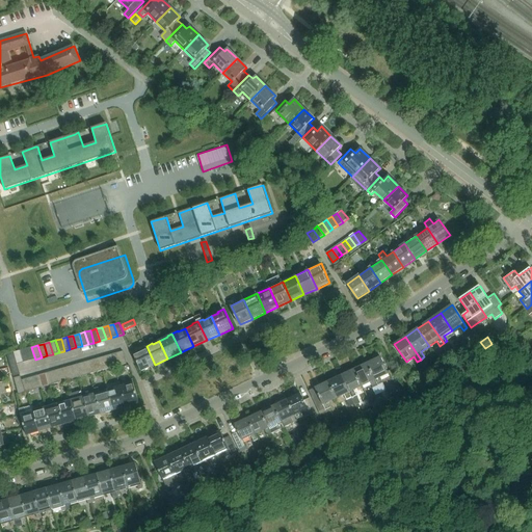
[(141,371),(155,365),(147,346),(141,348),(141,349),(133,353),(141,371)]
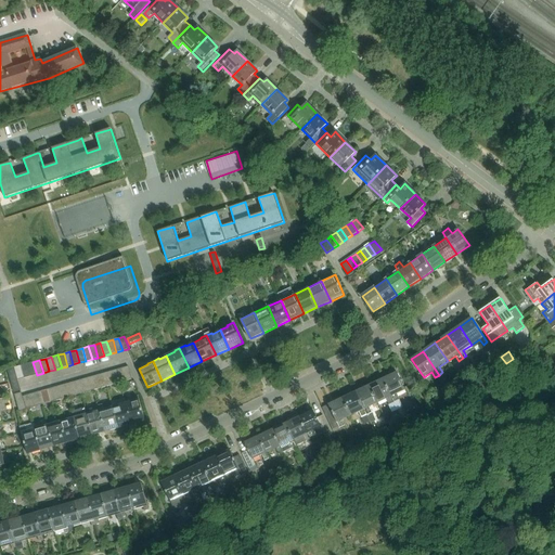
[(33,362),(27,364),(30,376),(37,375),(33,362)]
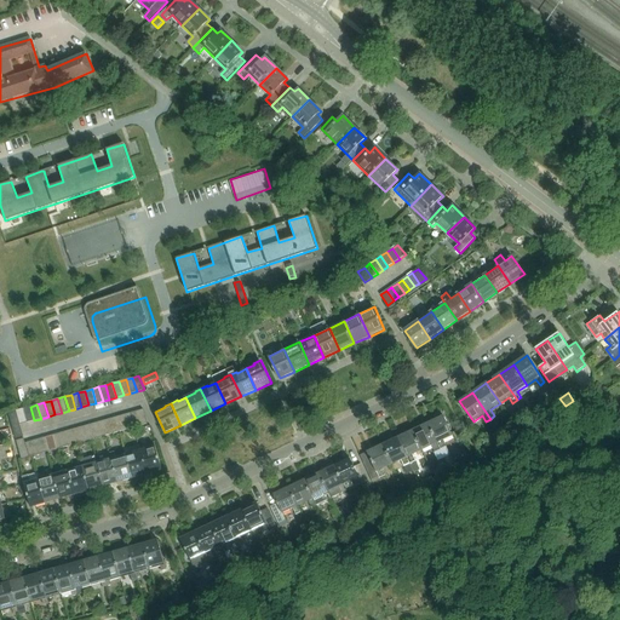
[(23,408),(27,423),(34,420),(30,407),(23,408)]
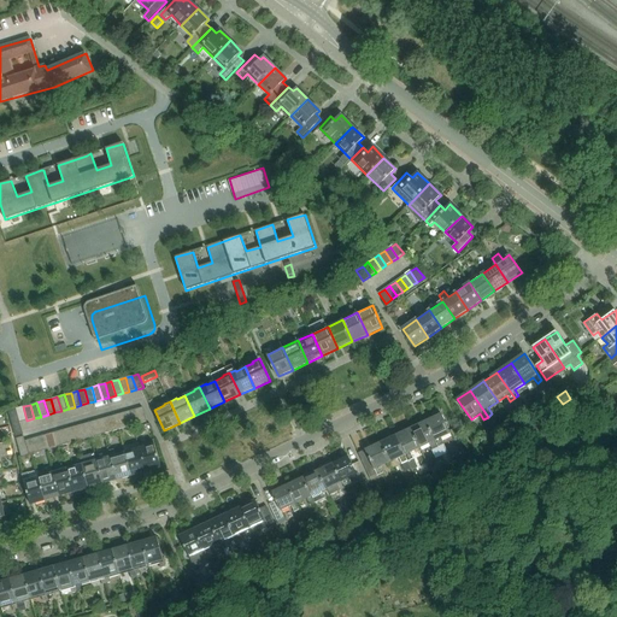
[(19,419),(21,422),(27,421),(23,406),(16,409),(17,412),(18,416),(19,419)]
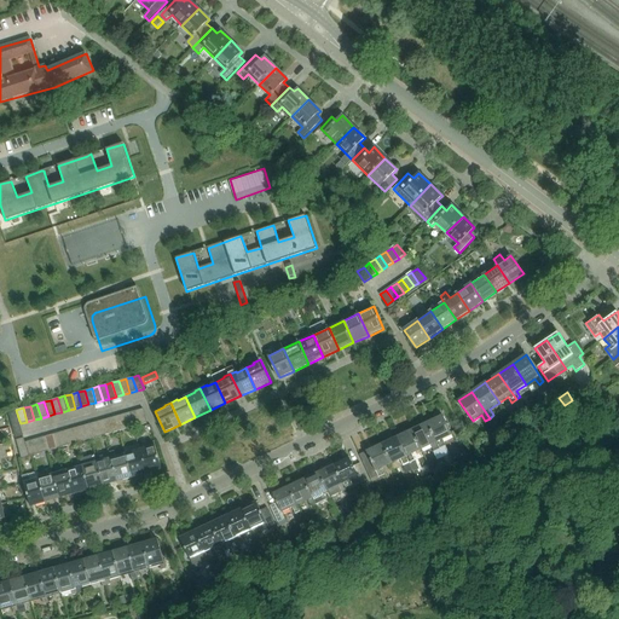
[(138,415),(137,411),(129,412),(134,427),(142,424),(140,421),(139,418),(138,415)]
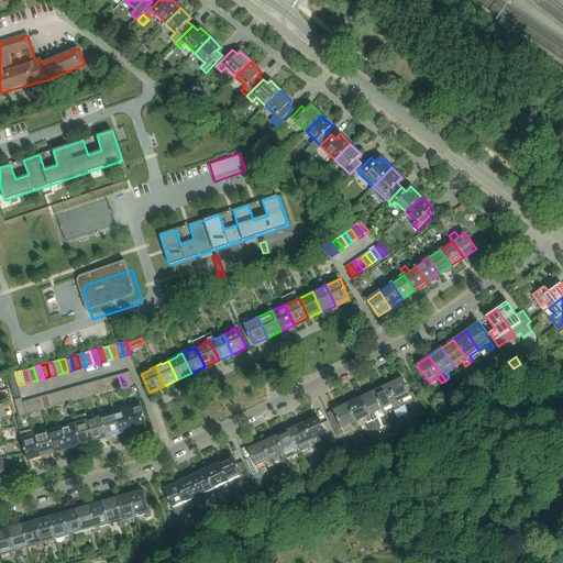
[(118,375),(112,377),(116,390),(122,388),(118,375)]
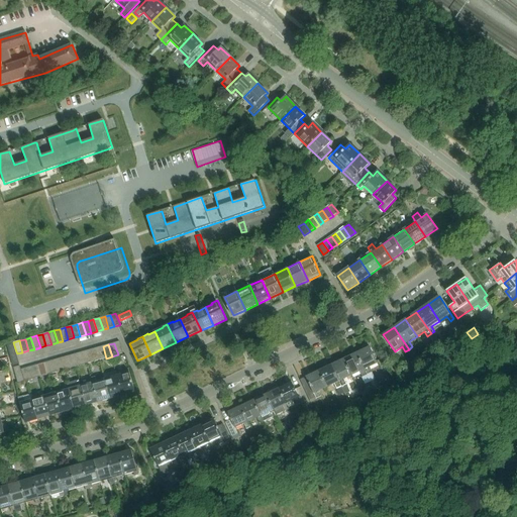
[(103,346),(97,348),(100,359),(106,358),(103,346)]
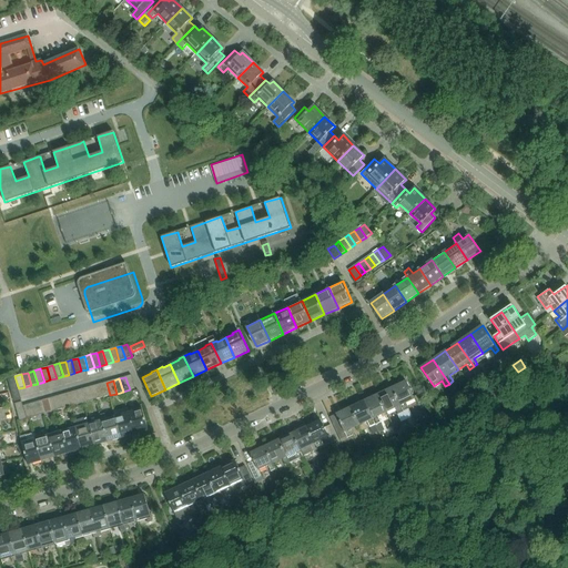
[(406,403),(415,399),(406,382),(393,388),(404,412),(409,409),(406,403)]
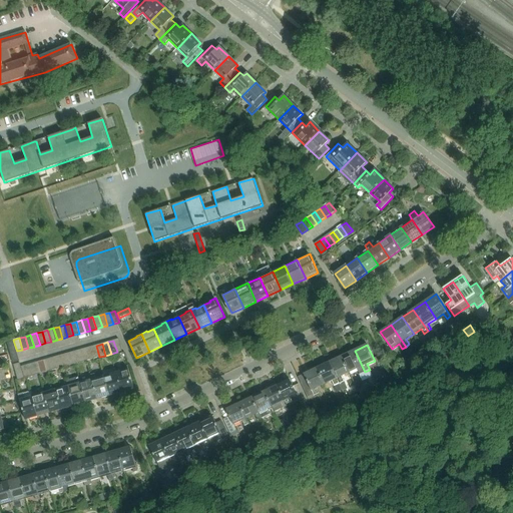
[(96,346),(90,347),(93,359),(99,357),(96,346)]
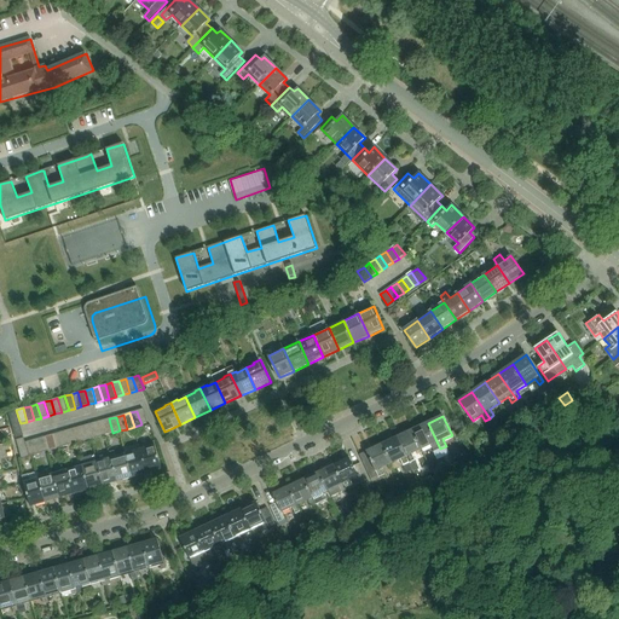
[(109,418),(102,421),(105,435),(113,433),(109,418)]
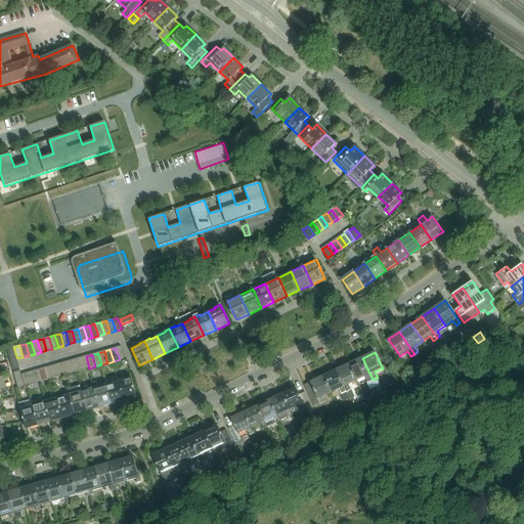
[(86,356),(80,357),(84,369),(89,368),(86,356)]
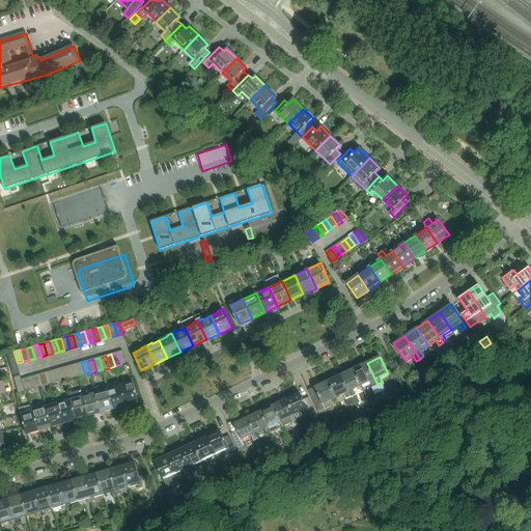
[(81,362),(76,364),(79,376),(85,374),(81,362)]
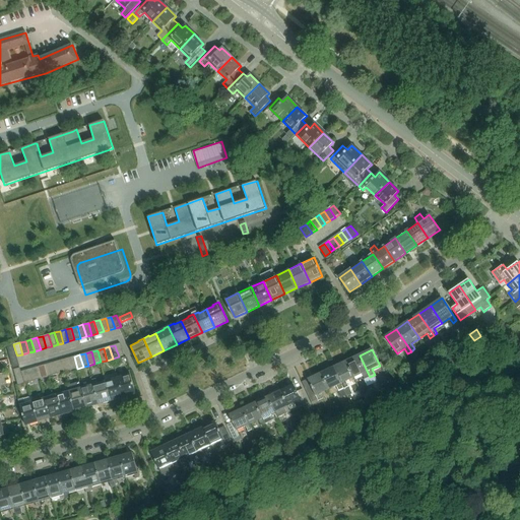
[(370,377),(360,355),(346,362),(354,378),(362,374),(365,380),(370,377)]
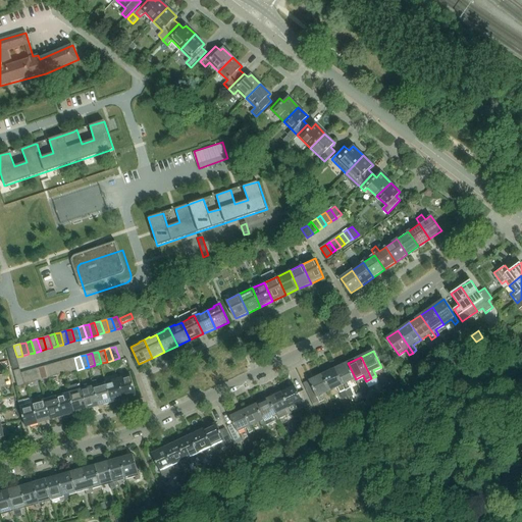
[(74,358),(68,360),(71,371),(77,370),(74,358)]
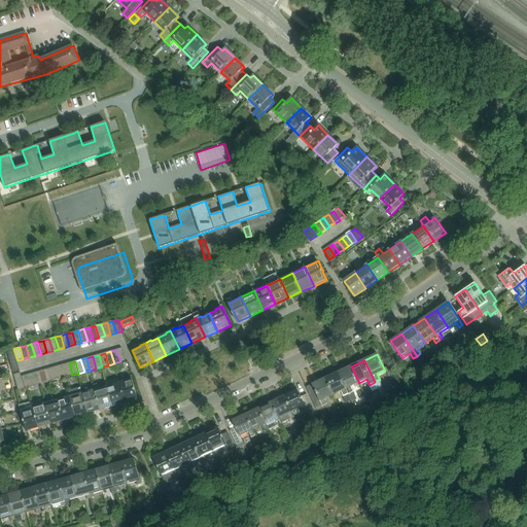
[(69,363),(63,364),(66,377),(72,375),(69,363)]
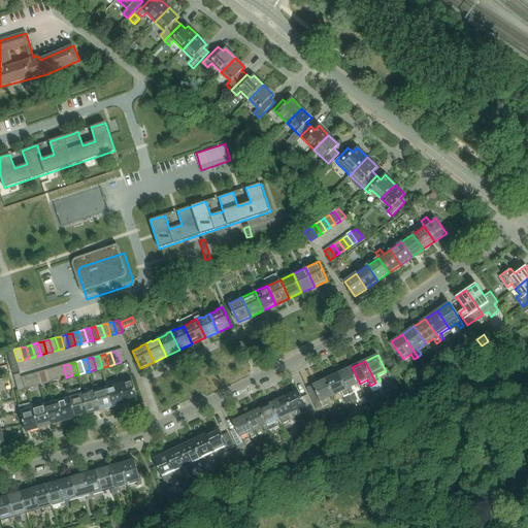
[(63,365),(57,367),(61,380),(66,377),(63,365)]
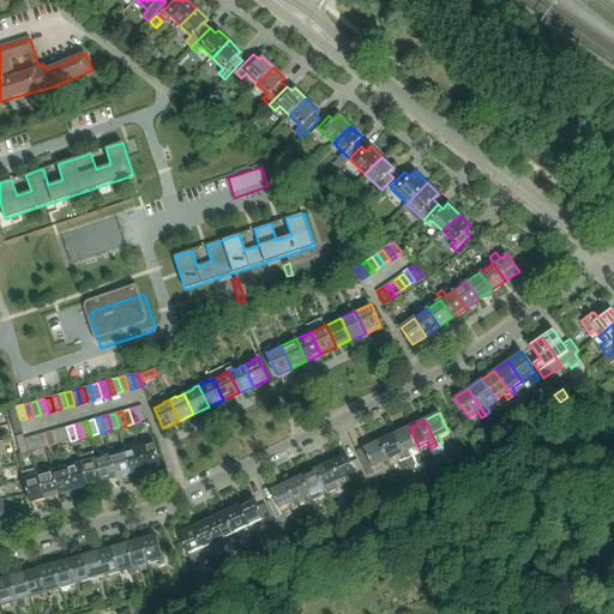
[(66,427),(60,428),(64,443),(71,441),(66,427)]
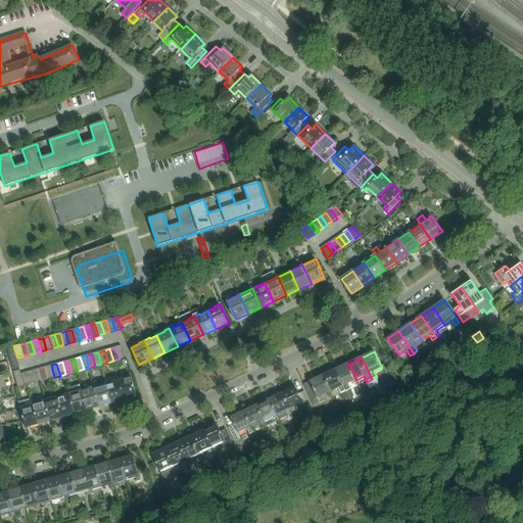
[(357,380),(348,364),(336,370),(346,391),(351,389),(349,383),(357,380)]
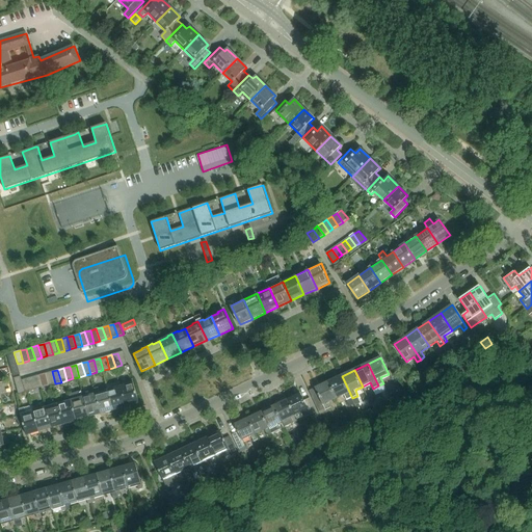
[(52,371),(46,373),(49,386),(55,383),(52,371)]
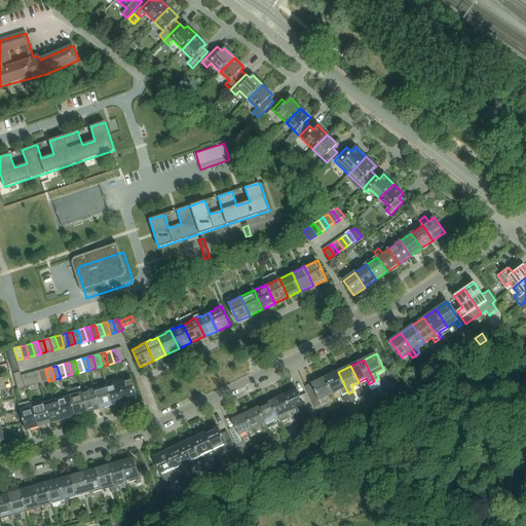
[(42,383),(48,381),(45,369),(39,371),(42,383)]
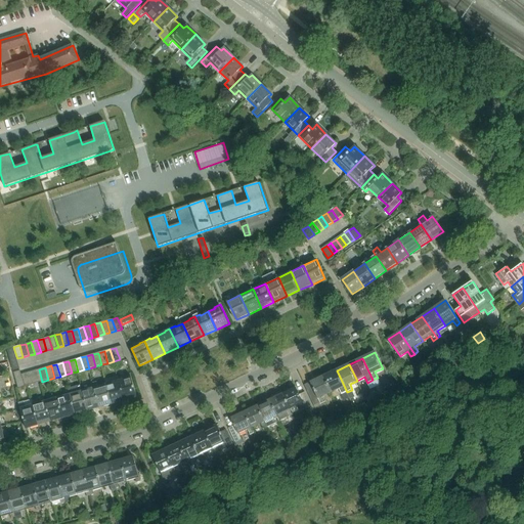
[(39,369),(33,370),(36,383),(42,382),(39,369)]
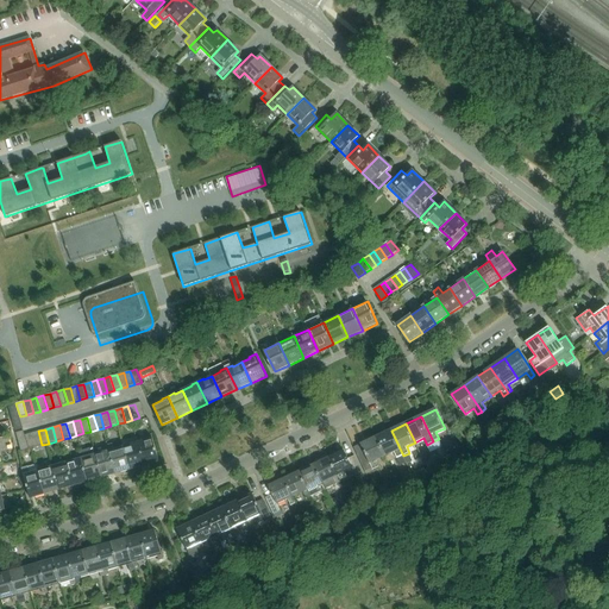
[(38,431),(31,433),(36,447),(42,445),(38,431)]
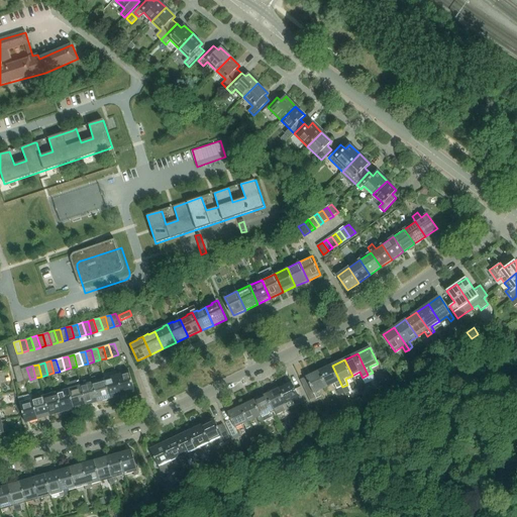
[(342,387),(332,366),(319,372),(327,388),(334,384),(337,390),(342,387)]
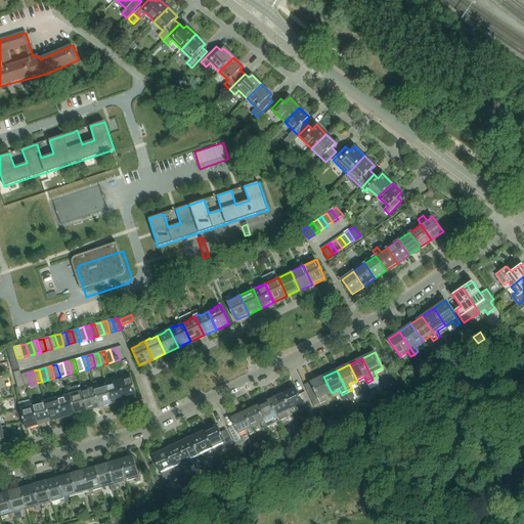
[(31,385),(27,373),(22,374),(22,377),(23,380),(24,383),(25,387),(31,385)]
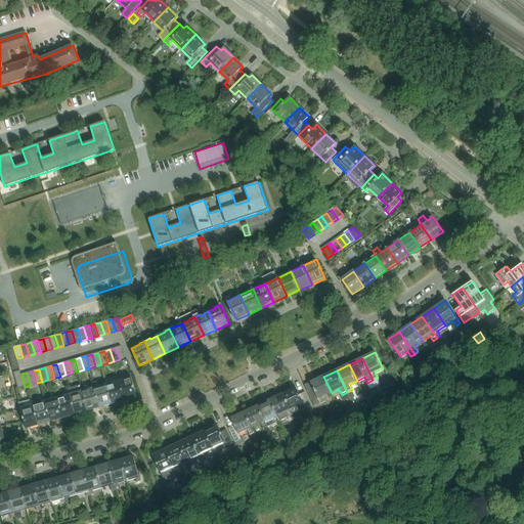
[(132,377),(119,381),(125,400),(137,397),(132,377)]
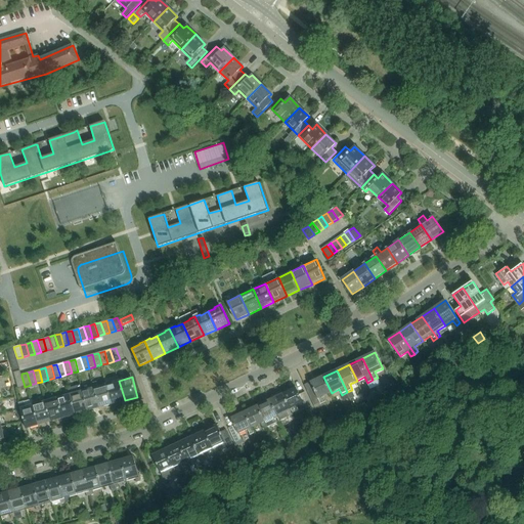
[(324,397),(332,393),(323,377),(311,383),(313,389),(308,391),(314,405),(320,403),(321,404),(326,402),(324,397)]
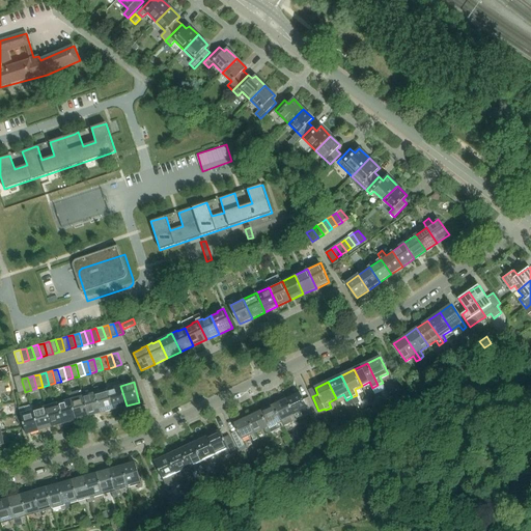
[(120,386),(108,389),(114,410),(127,406),(120,386)]
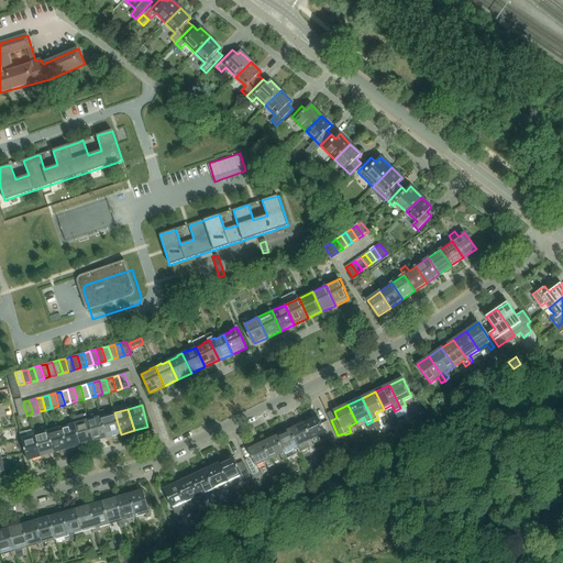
[(114,412),(102,417),(108,438),(121,434),(114,412)]
